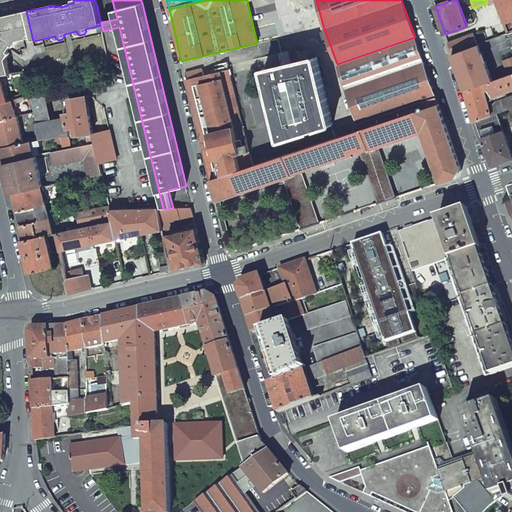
[(511,0),(494,0),(508,34),(511,32),(511,0)]
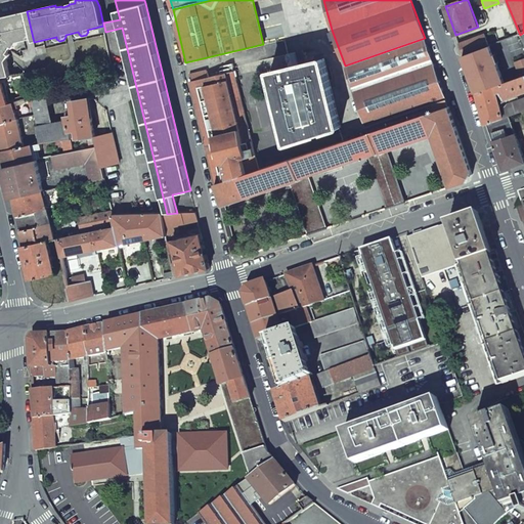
[(0,77),(10,76),(7,60),(10,54),(8,53),(12,46),(14,48),(18,42),(33,38),(27,11),(8,15),(0,17),(0,77)]
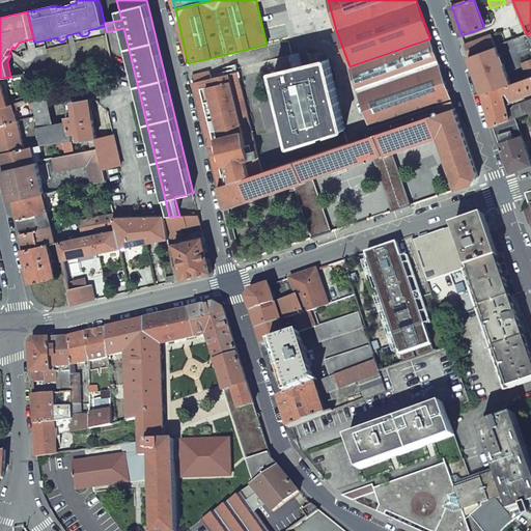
[(511,42),(521,63),(530,59),(530,45),(527,35),(511,42)]
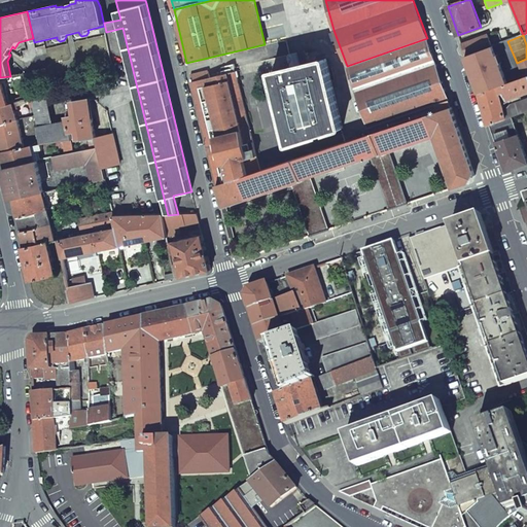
[(481,37),(461,44),(465,57),(485,49),(481,37)]
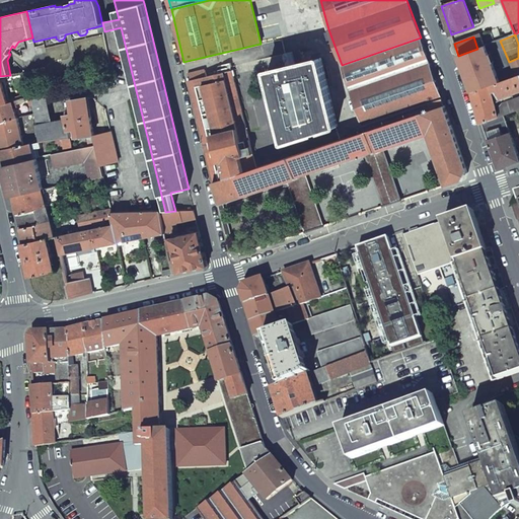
[(350,89),(429,62),(421,38),(342,65),(350,89)]
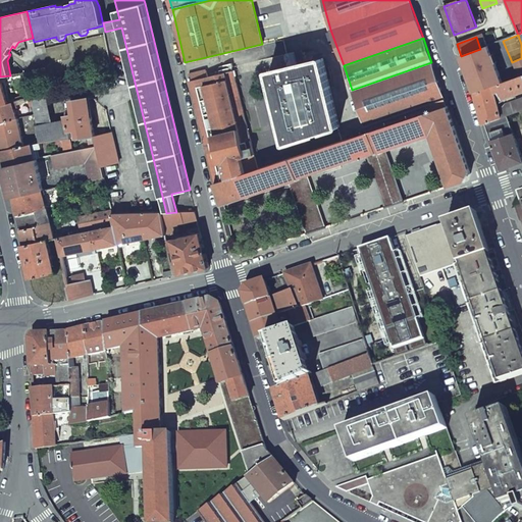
[(480,49),(461,56),(465,67),(475,93),(492,87),(503,83),(489,45),(480,49)]
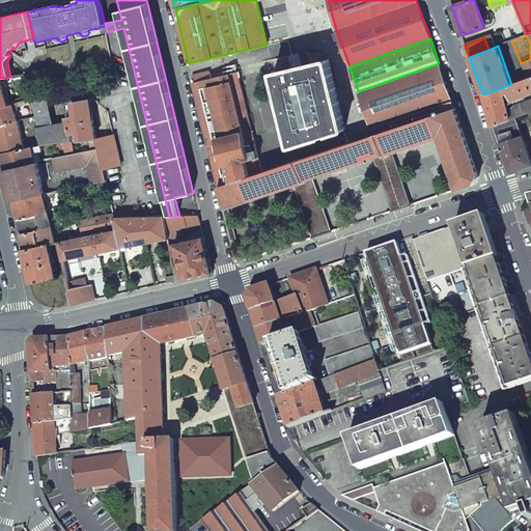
[(299,53),(290,55),(292,67),(302,65),(299,53)]
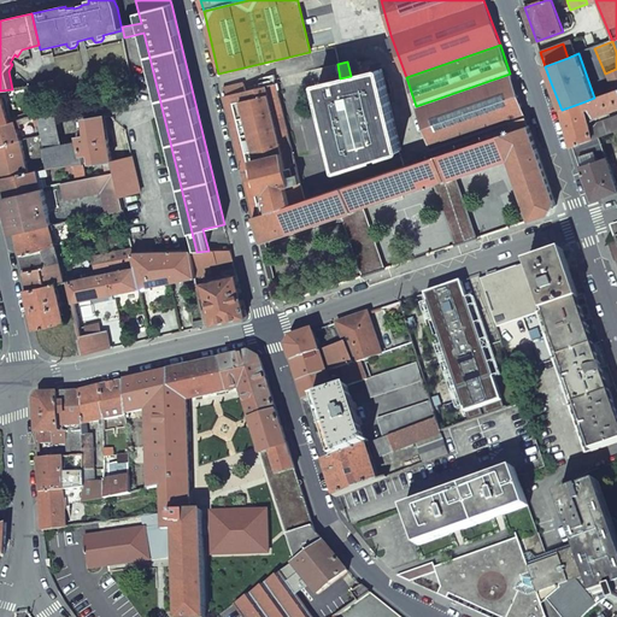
[(340,78),(319,84),(318,84),(339,169),(401,148),(381,69),(351,76),(340,78)]
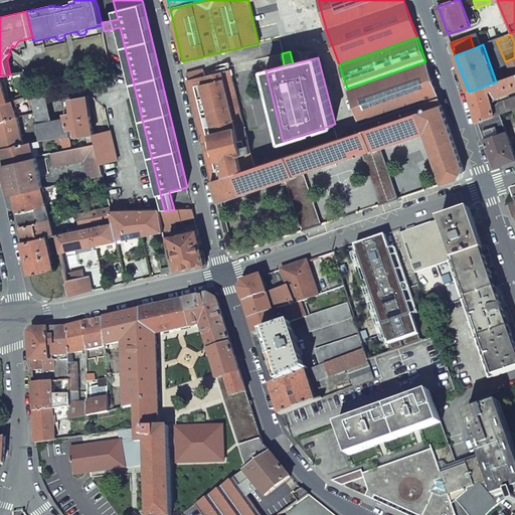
[(347,89),(362,132),(441,106),(425,61),(347,89)]
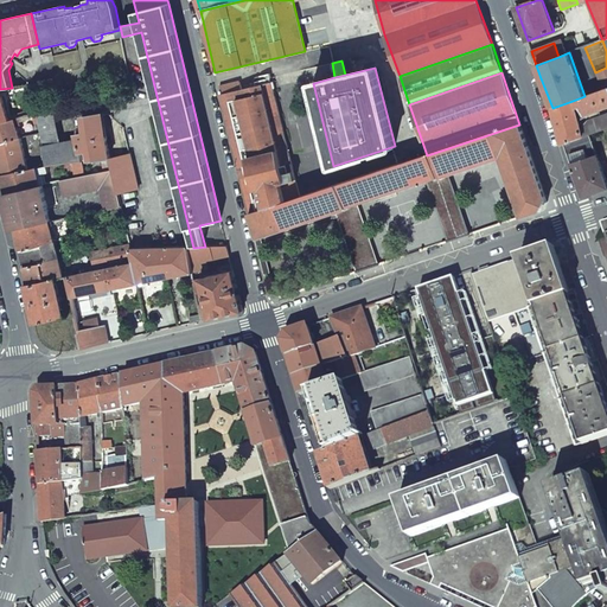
[(299,198),(273,89),(275,88),(273,82),(272,82),(269,74),(257,77),(255,78),(254,80),(254,82),(255,87),(221,95),(235,154),(249,215),(299,198)]
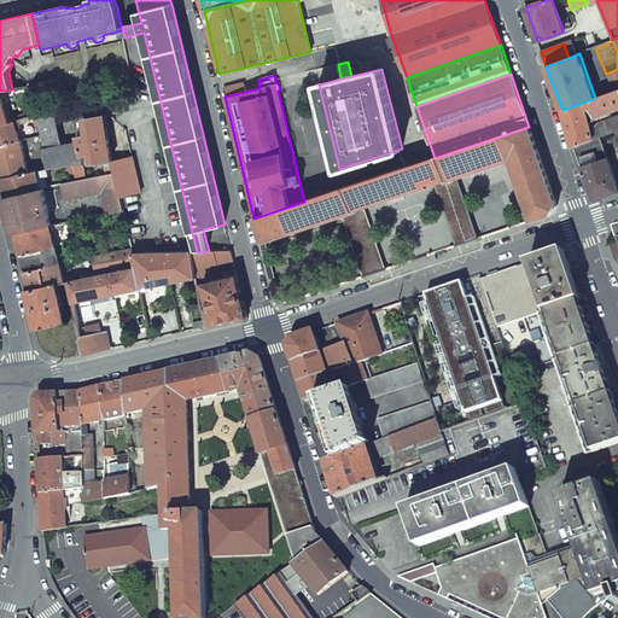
[(617,89),(595,98),(583,103),(588,120),(617,108),(617,89)]
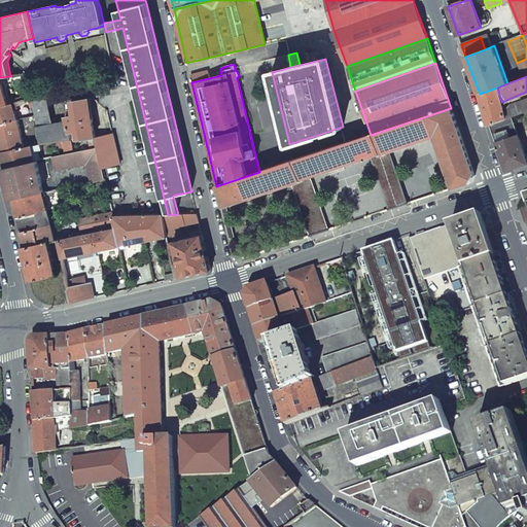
[(497,88),(480,94),(484,110),(488,126),(490,126),(490,125),(506,118),(504,113),(501,102),(497,88)]
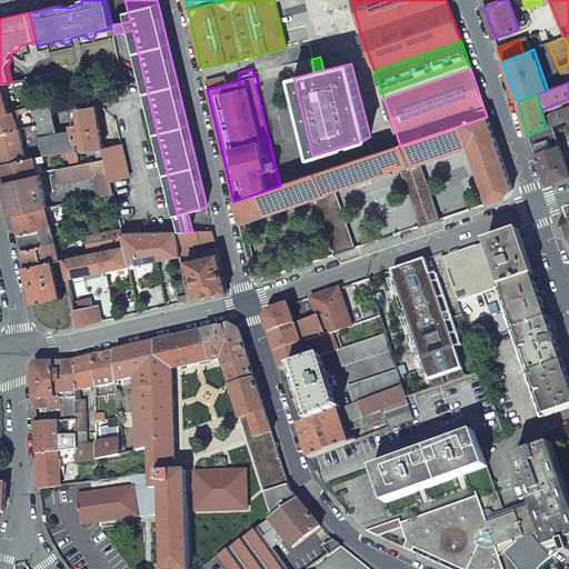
[(36,108),(43,155),(61,152),(78,151),(76,142),(72,131),(55,135),(51,115),(55,113),(52,105),(36,108)]
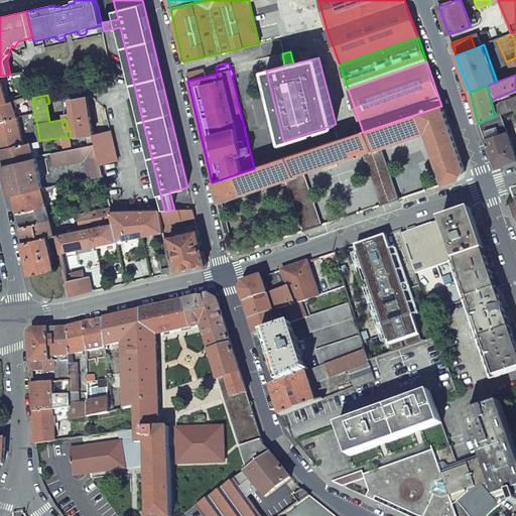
[(94,134),(90,115),(86,97),(71,99),(73,113),(65,114),(66,119),(69,129),(76,128),(77,132),(77,136),(87,135),(94,134)]
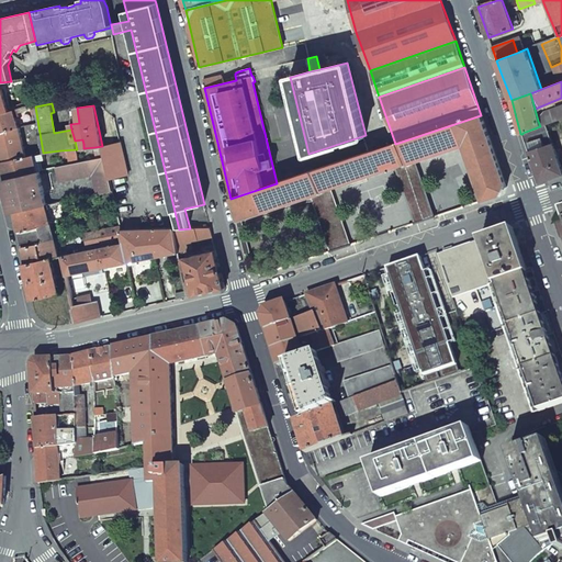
[(538,121),(540,126),(546,124),(561,119),(561,105),(544,112),(546,114),(541,116),(541,120),(538,121)]
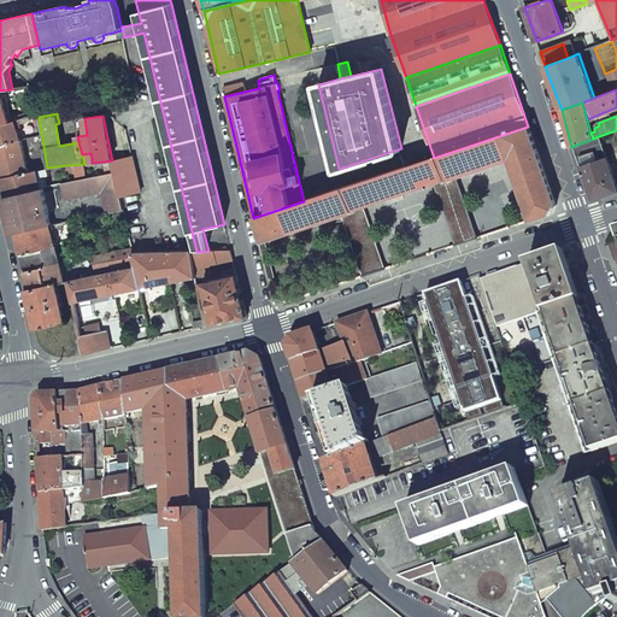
[(0,145),(21,139),(15,122),(7,124),(0,125),(0,145)]
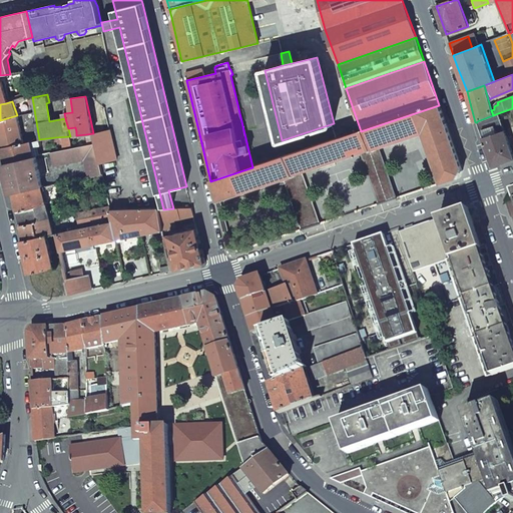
[(252,167),(210,181),(223,232),(226,231),(219,200),(286,179),(302,230),(321,224),(303,173),(362,154),(379,204),(397,198),(380,149),(424,134),(441,184),(459,177),(463,171),(439,105),(361,131),(252,167)]
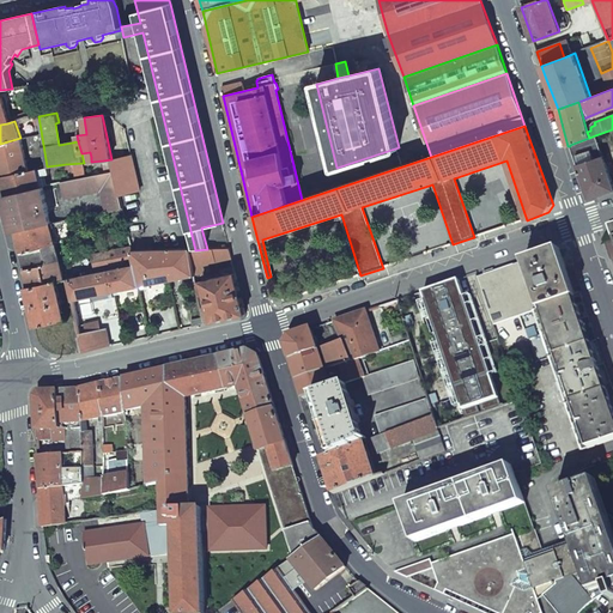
[(589,138),(570,145),(570,146),(576,165),(602,156),(595,135),(589,138)]
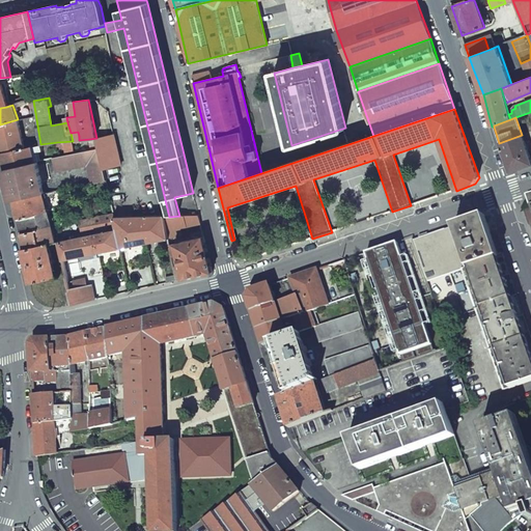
[(0,149),(1,154),(24,148),(18,119),(0,124),(0,149)]
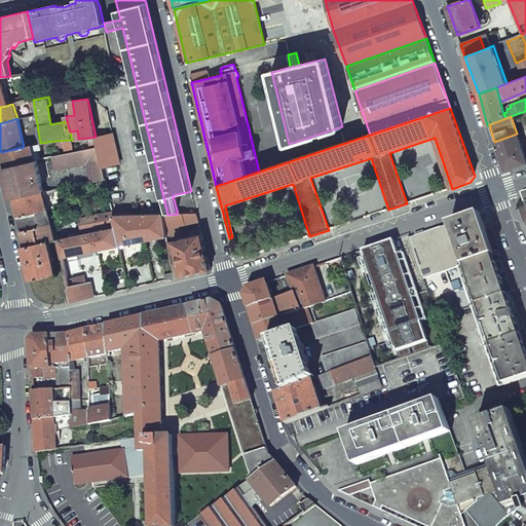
[(102,167),(120,163),(113,134),(96,138),(98,145),(98,147),(100,156),(102,167)]
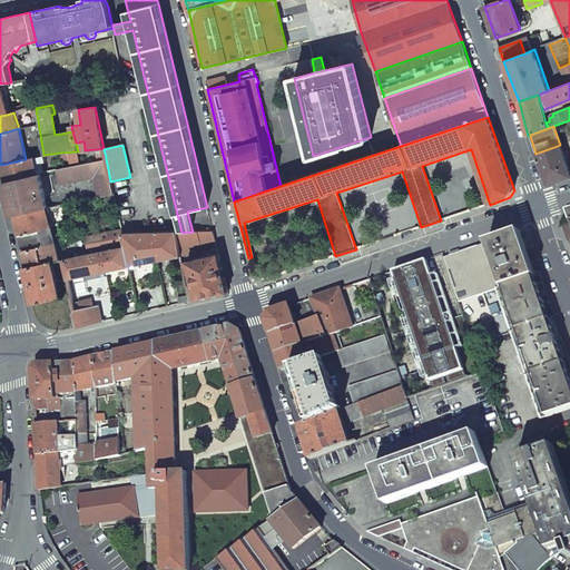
[(569,172),(560,145),(536,154),(538,159),(547,185),(569,177),(569,172)]
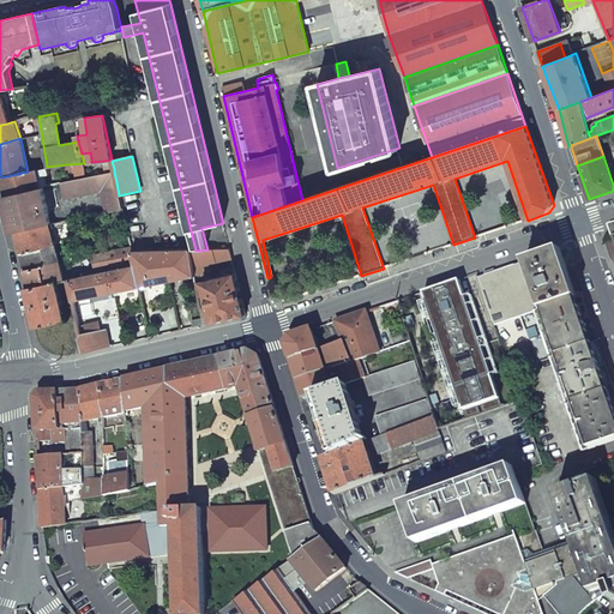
[(112,160),(103,161),(104,172),(114,169),(112,161),(112,160)]
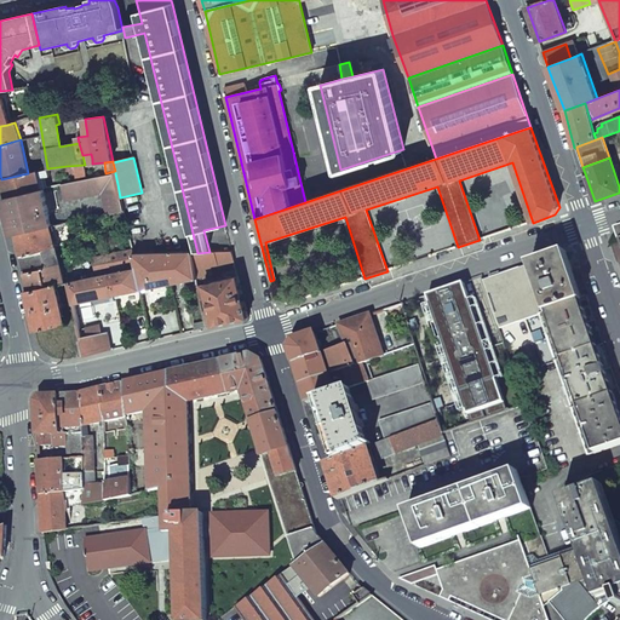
[(85,165),(67,166),(67,171),(69,171),(69,173),(76,172),(76,178),(86,176),(85,165)]
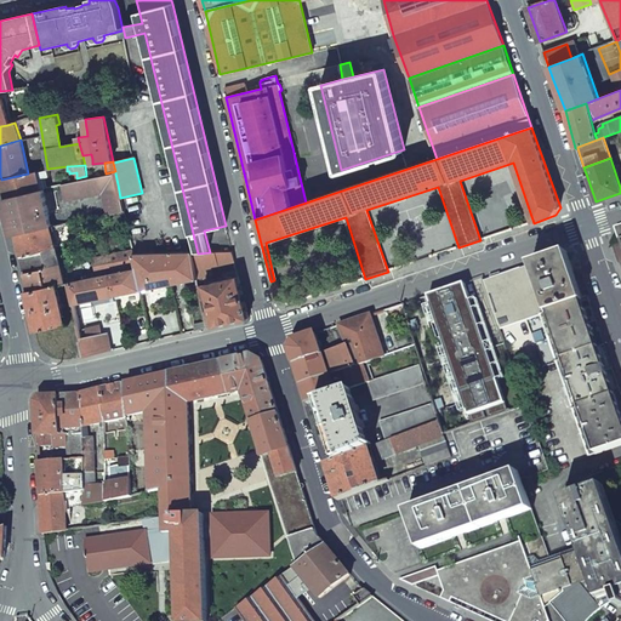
[(4,188),(6,197),(7,197),(41,191),(36,171),(28,174),(1,180),(4,188)]
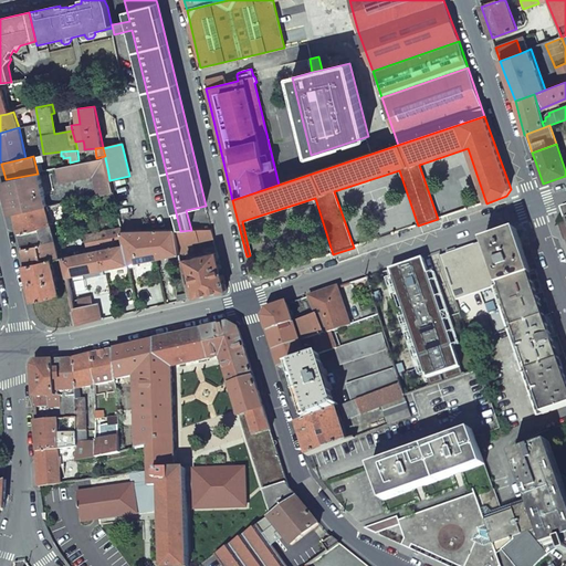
[(88,177),(91,174),(96,178),(94,181),(97,196),(113,192),(109,180),(107,168),(105,158),(56,169),(60,184),(88,177)]
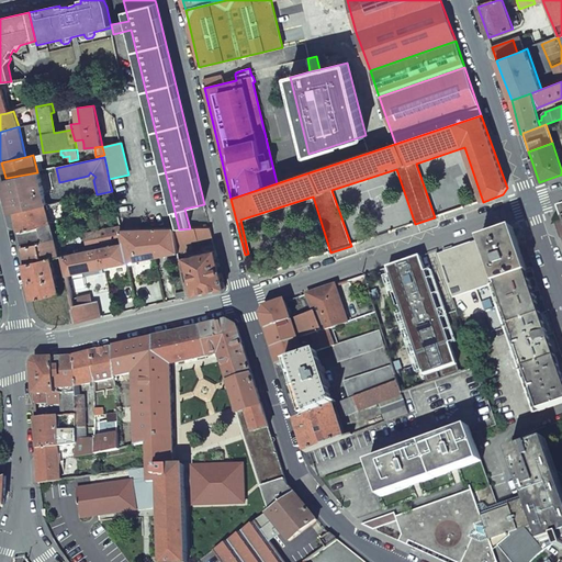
[(7,178),(15,212),(45,205),(47,205),(43,189),(38,171),(37,172),(7,178)]
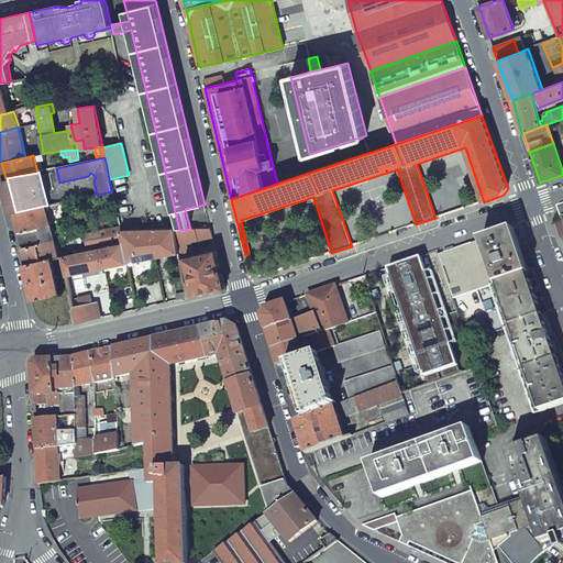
[(2,179),(11,213),(14,213),(15,212),(7,178),(6,178),(2,179)]
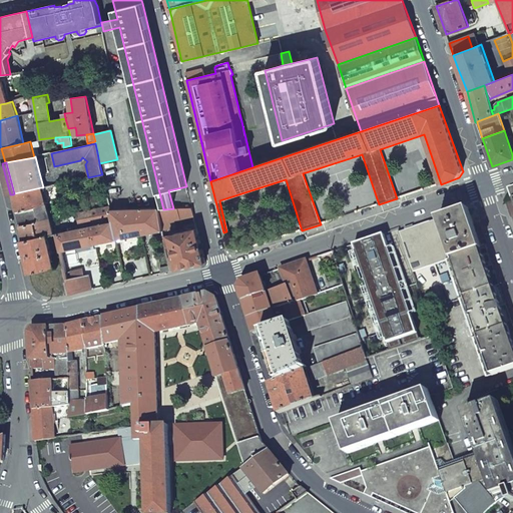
[(15,202),(17,210),(46,204),(41,187),(14,193),(13,194),(15,202)]
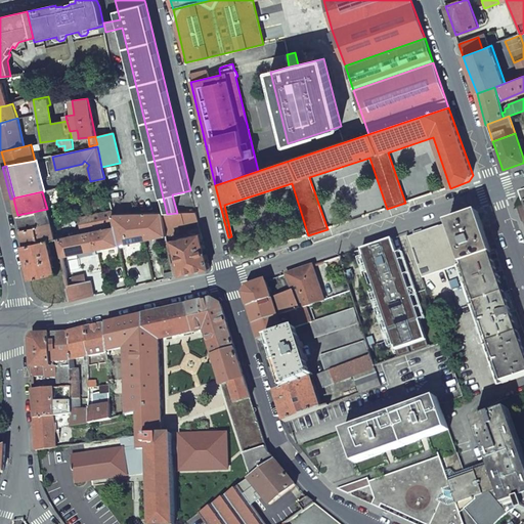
[(18,223),(20,230),(50,224),(47,209),(17,215),(18,223)]
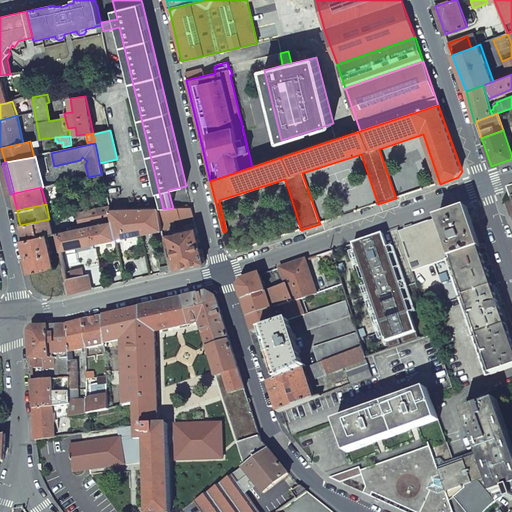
[(77,213),(80,228),(92,226),(112,222),(113,222),(110,209),(109,206),(77,213)]
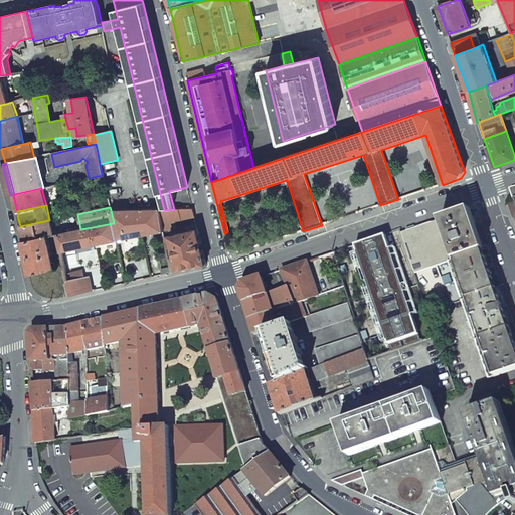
[(161,210),(164,230),(176,228),(175,221),(195,217),(193,209),(174,209),(164,210),(161,210)]
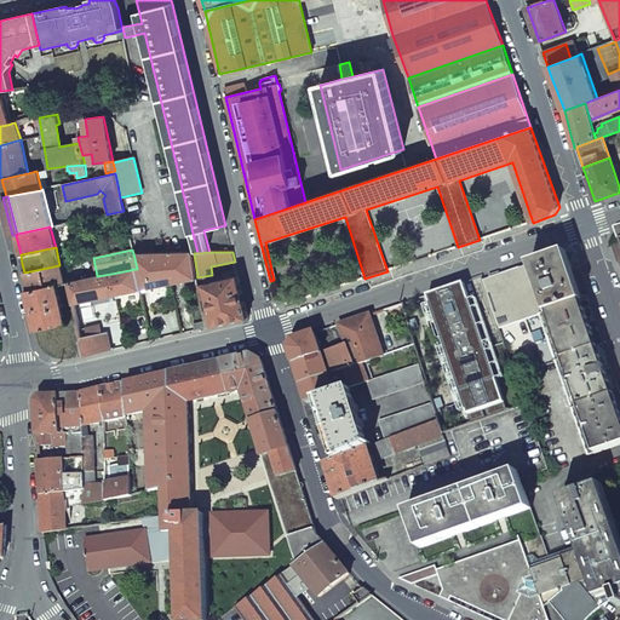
[(566,252),(530,264),(546,313),(583,300),(575,280),(566,252)]
